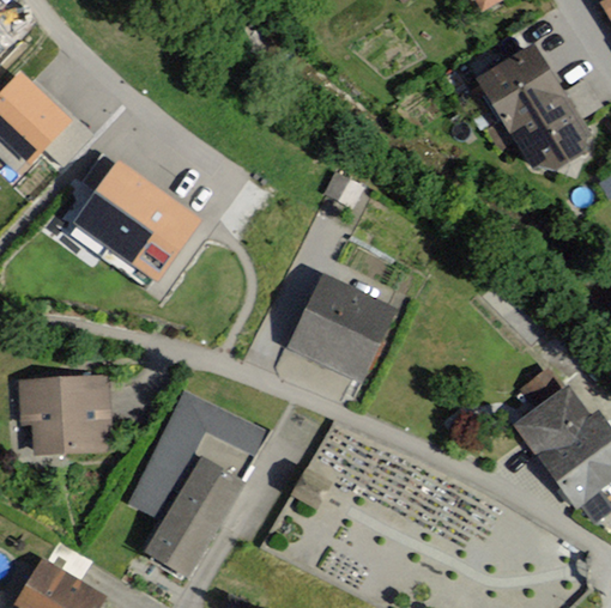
[(473,0),(481,13),(502,0),(473,0)]
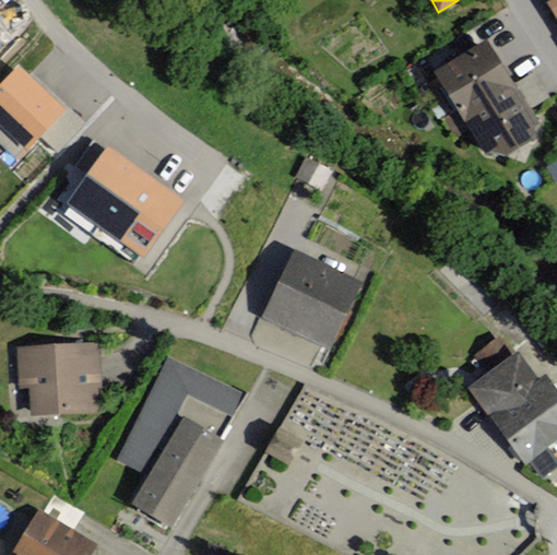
[(484,33),(431,65),(485,150),(536,119),(484,33)]
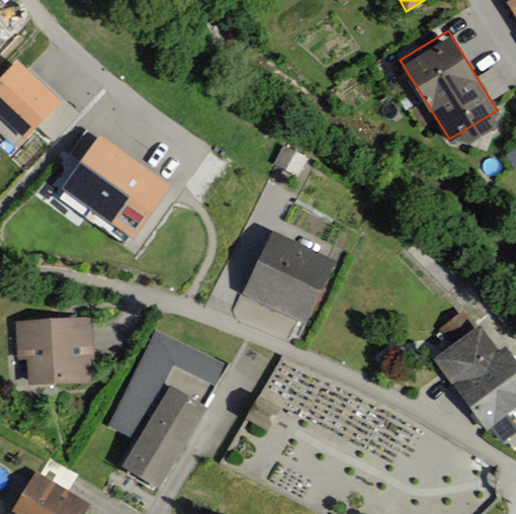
[(60,106),(15,66),(0,82),(0,121),(24,144),(60,106)]
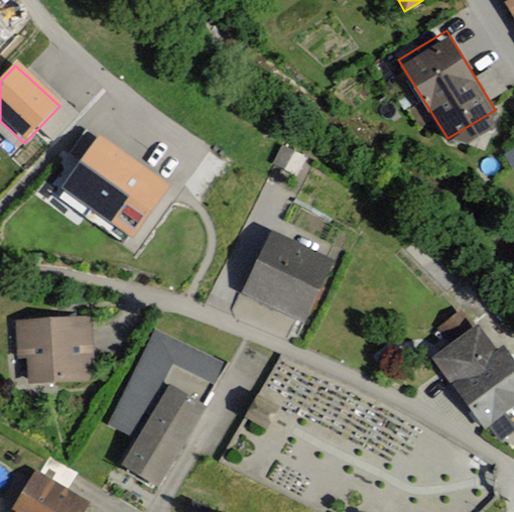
[(168,189),(98,139),(59,192),(131,242),(168,189)]
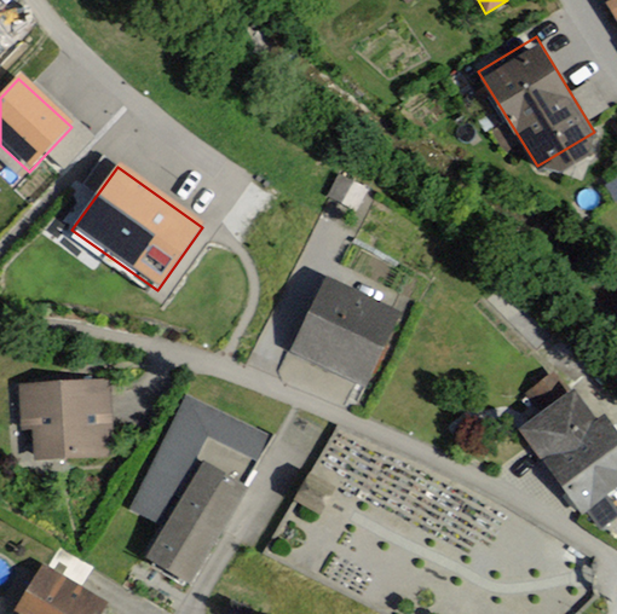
[(365,193),(338,180),(327,202),(355,215),(365,193)]
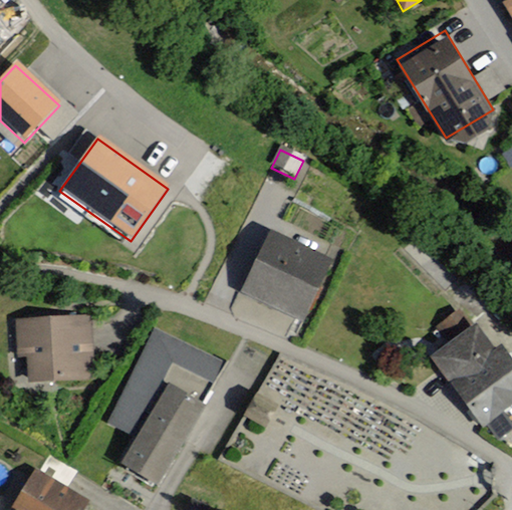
[(298,316),(327,256),(268,228),(239,288),(298,316)]
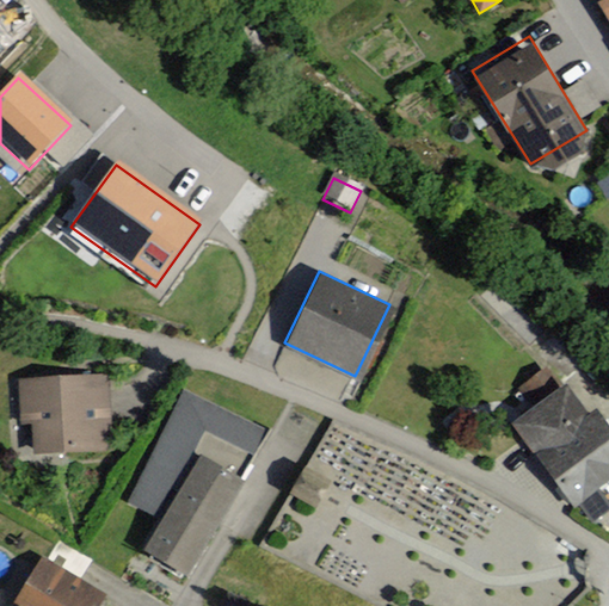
[(529,407),(557,387),(545,370),(517,389),(529,407)]
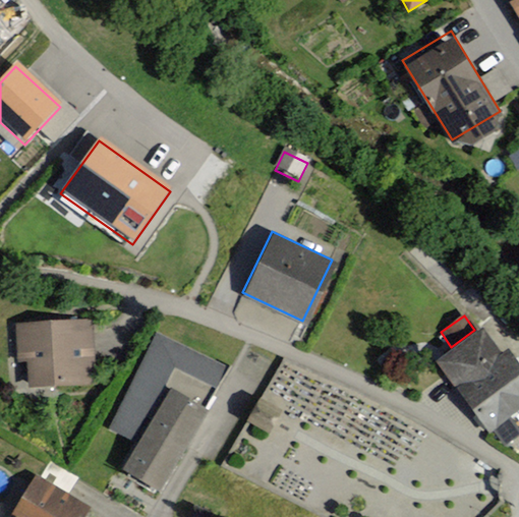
[(87,323),(15,325),(16,360),(27,360),(29,383),(88,381),(87,323)]
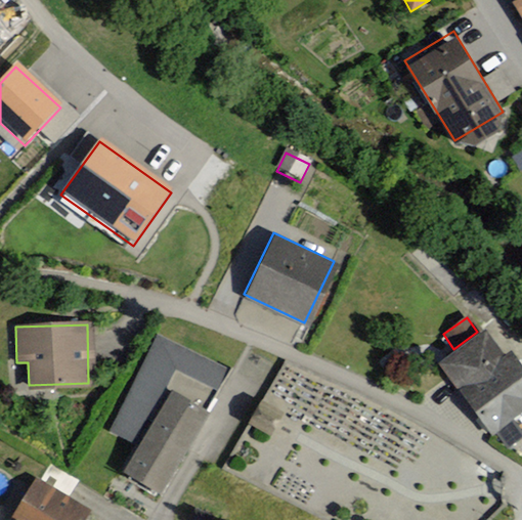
[(501,351),(483,329),(437,363),(470,405),(521,366),(507,347),(501,351)]
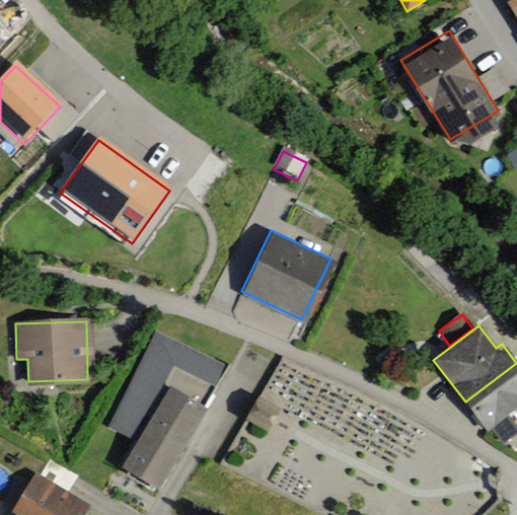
[(516,363),(465,401),(490,433),(516,412),(516,363)]
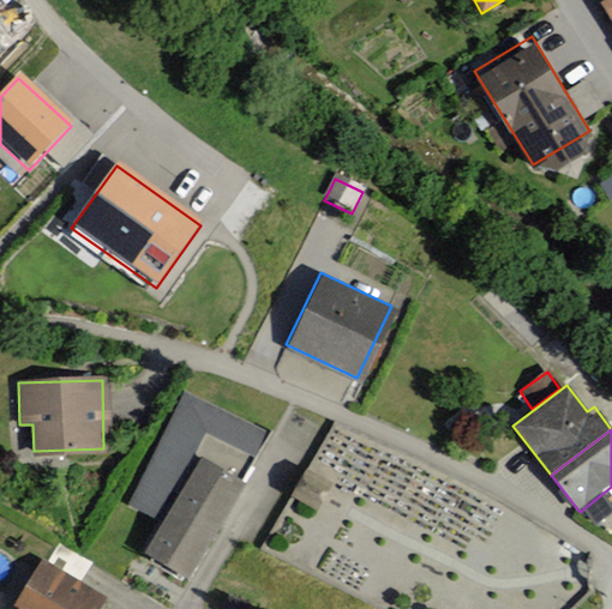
[(244,478),(195,450),(137,547),(186,576),(244,478)]
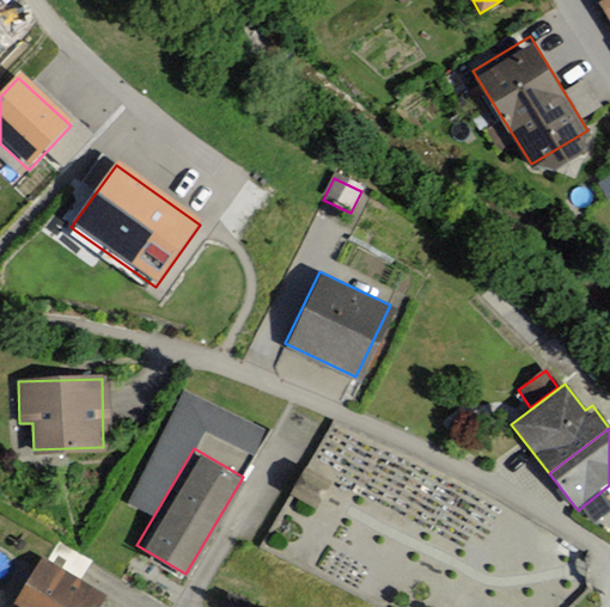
[(316,498),(330,467),(311,458),(297,489),(316,498)]
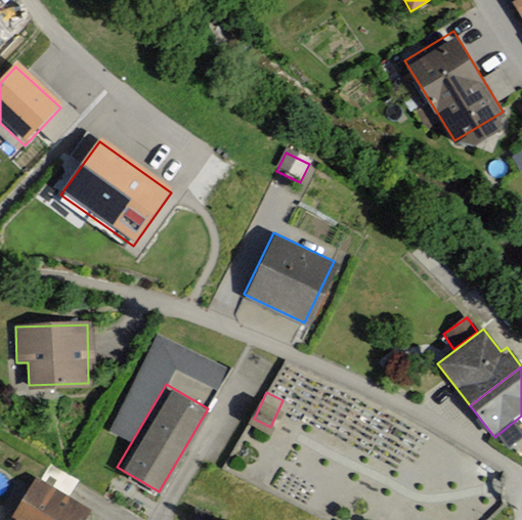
[(83,519),(90,507),(33,476),(9,519),(83,519)]
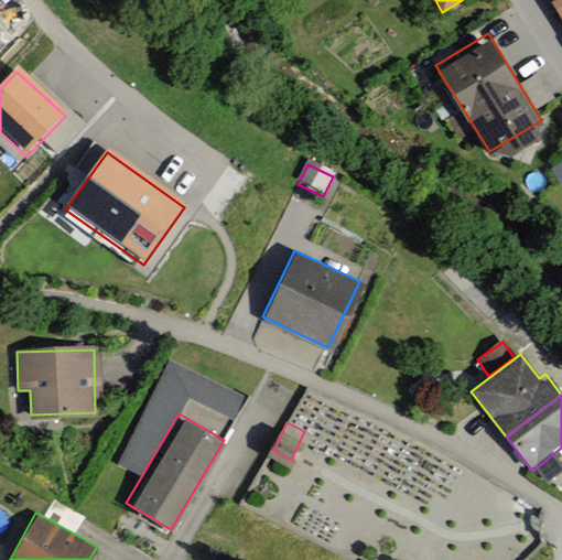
[(206,550),(202,559),(226,559),(206,550)]
